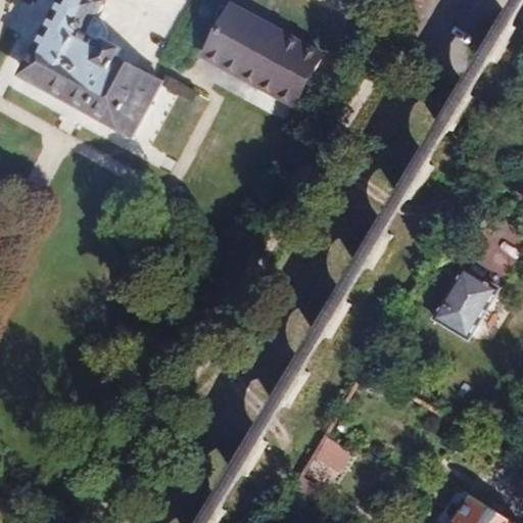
[(61,0),(25,72),(89,106),(85,112),(133,138),(163,83),(117,57),(122,48),(105,40),(103,45),(85,36),(103,1),(101,0),(61,0)]
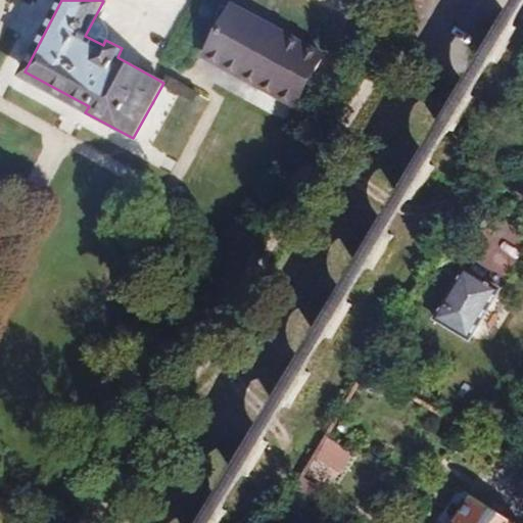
[(323,58),(232,9),(205,58),(296,107),(323,58)]
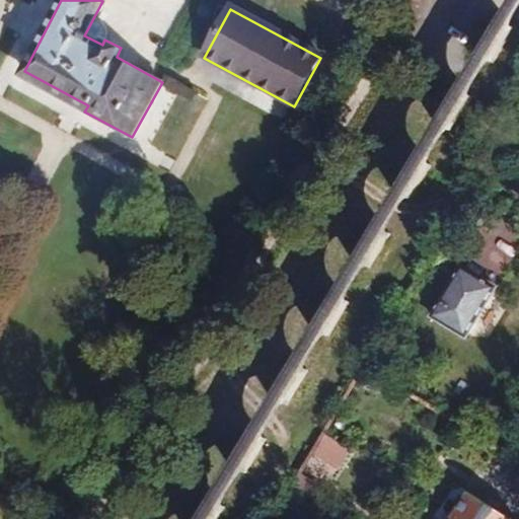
[(496,288),(462,267),(432,316),(466,338),(496,288)]
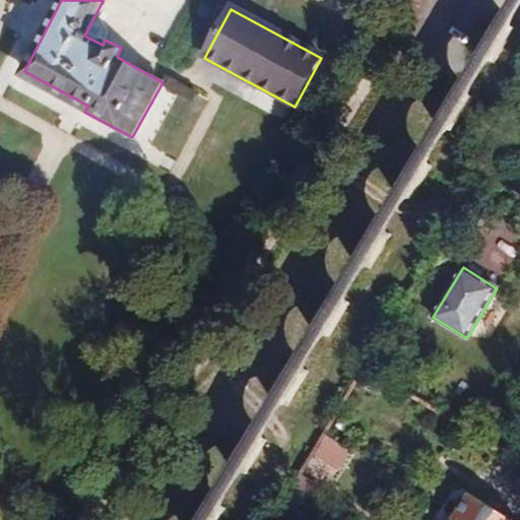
[(327,435),(304,473),(331,490),(353,451),(327,435)]
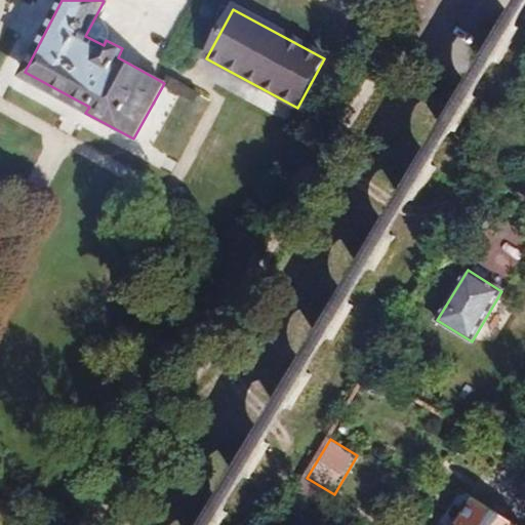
[(307,510),(320,488),(303,478),(290,498),(307,510)]
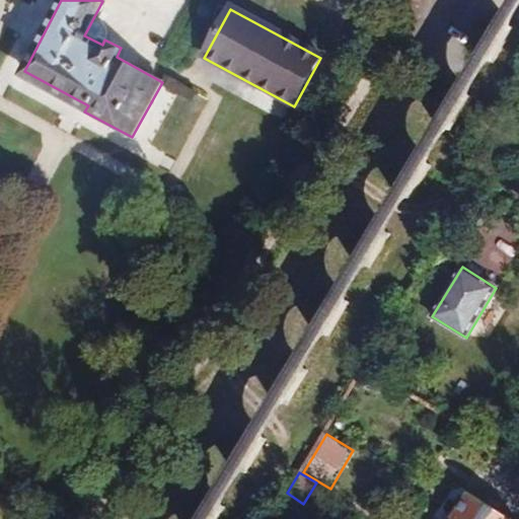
[(513,518),(469,492),(450,518),(513,518)]
